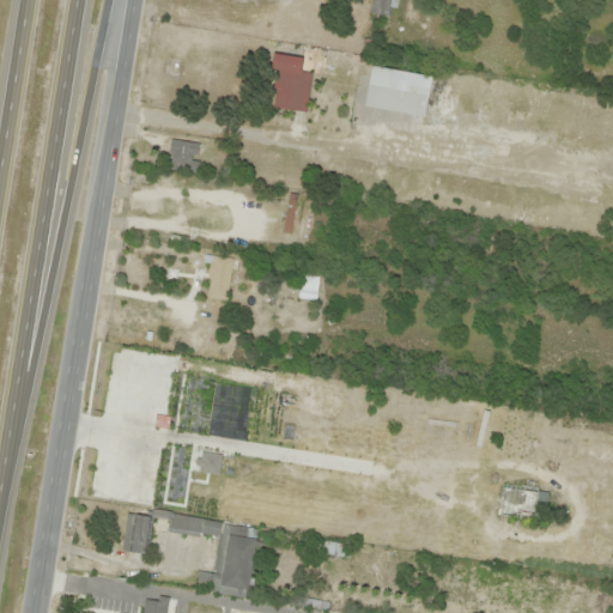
[(386,18),(392,0),(370,0),(366,11),(386,18)]
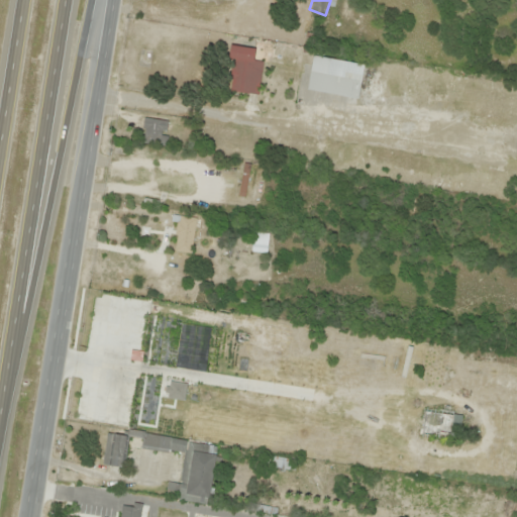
[(259,95),(263,63),(253,62),(255,49),(229,45),(228,60),(233,60),(229,91),(259,95)]
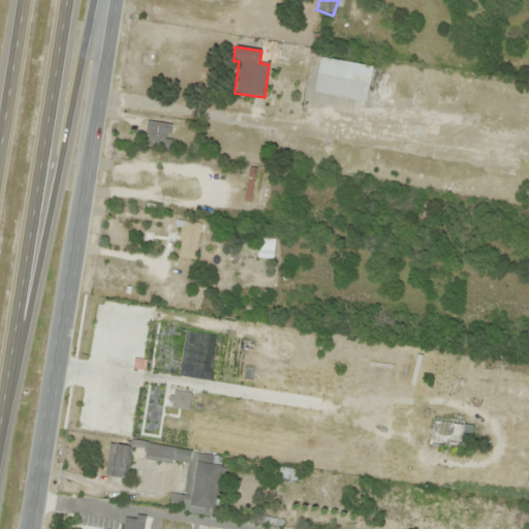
[(367,101),(369,83),(335,78),(338,60),(320,57),(314,93),(367,101)]
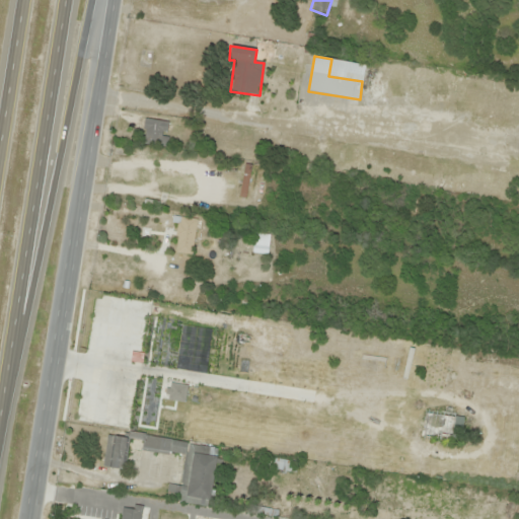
[(167,120),(143,120),(143,146),(167,146),(167,120)]
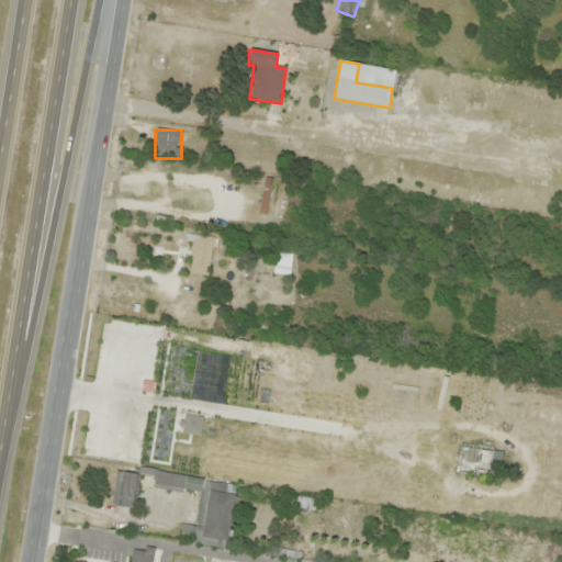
[(189,274),(209,277),(212,238),(193,236),(189,274)]
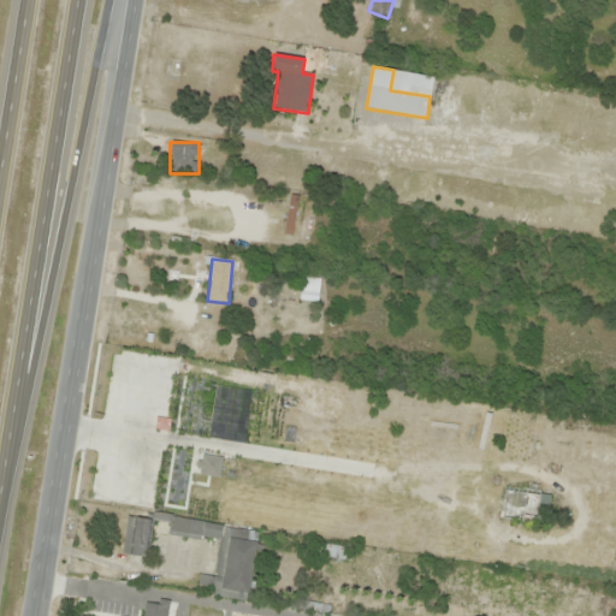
[(298,301),(317,302),(319,279),(301,277),(298,301)]
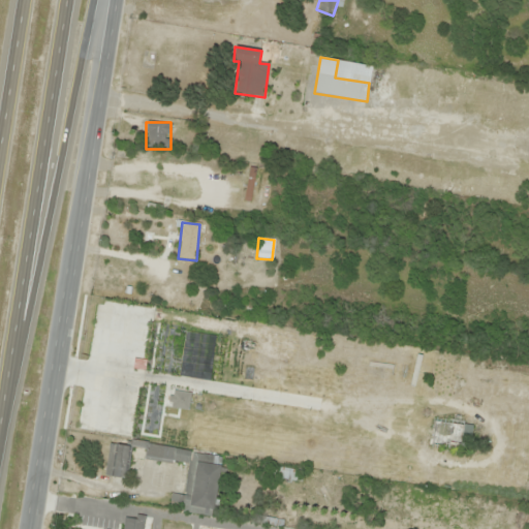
[(433,441),(463,441),(463,423),(433,423),(433,441)]
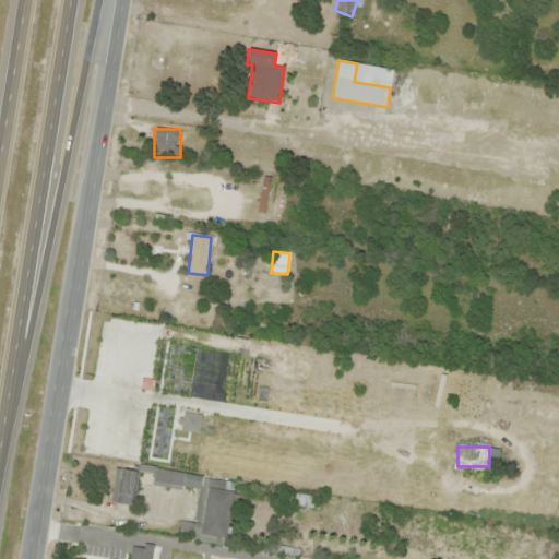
[(134,504),(137,470),(114,468),(110,502),(134,504)]
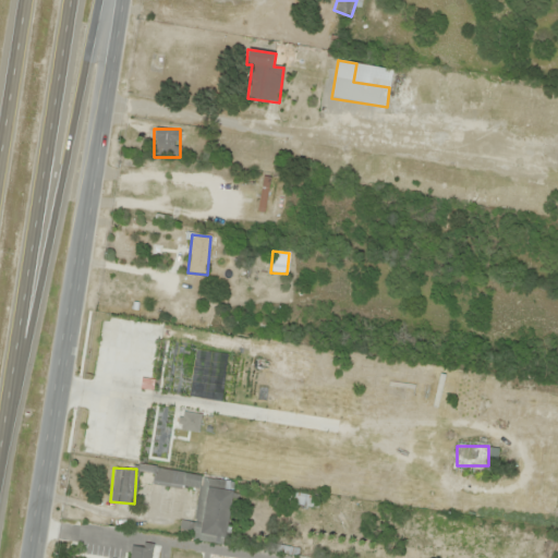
[(233,481),(155,468),(152,483),(197,490),(192,522),(180,520),(179,530),(194,532),(193,535),(223,541),(233,481)]
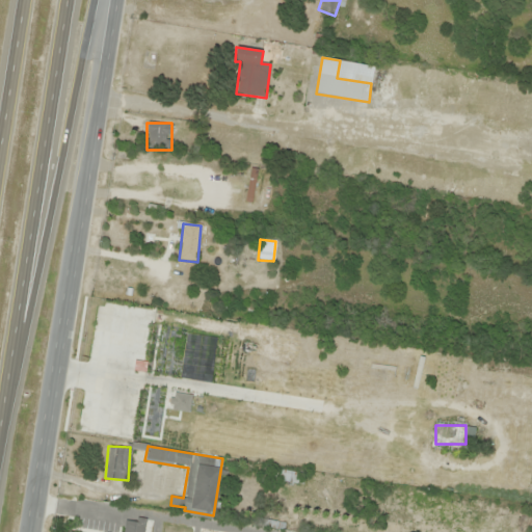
[(303,472),(272,470),(271,481),(302,484),(303,472)]
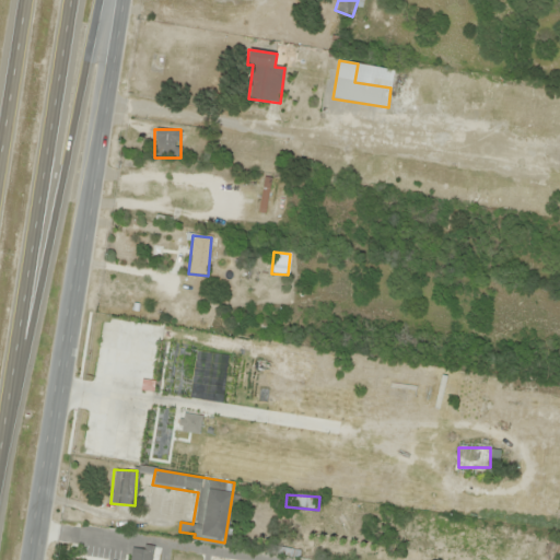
[(129,559),(151,559),(154,547),(133,543),(129,559)]
